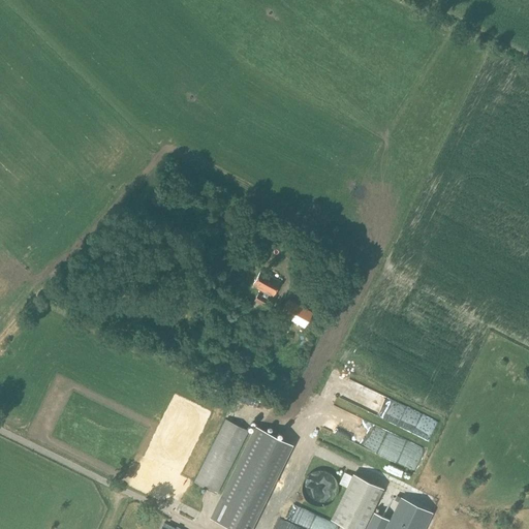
[(293,260),(303,243),(292,237),(283,255),(293,260)]
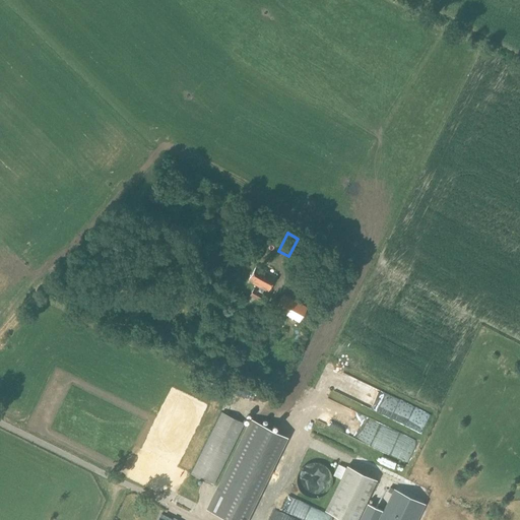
[(268,291),(276,276),(256,265),(248,280),(260,287),(258,290),(254,288),(250,296),(261,302),(265,295),(262,294),(264,289),(268,291)]
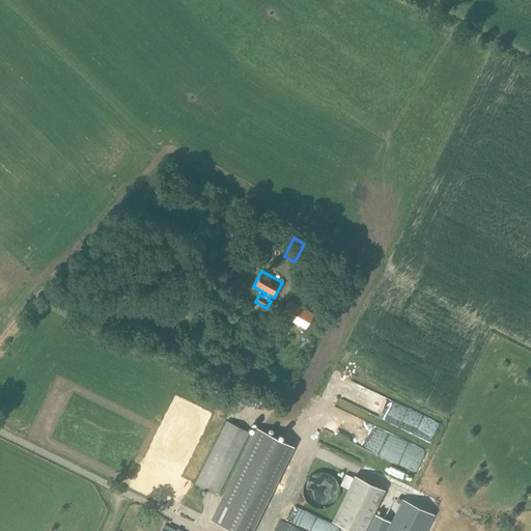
[(306,329),(314,313),(289,300),(280,315),(306,329)]
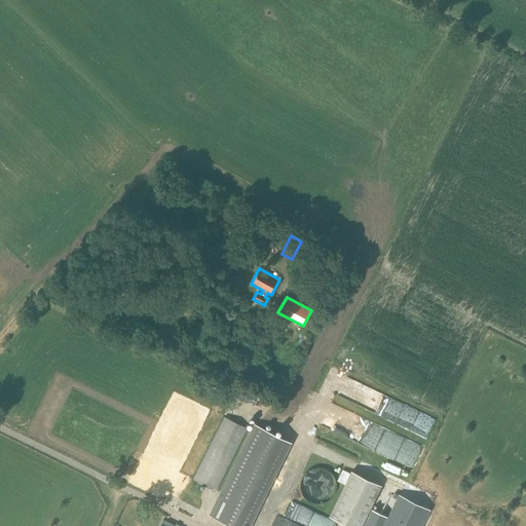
[(218,317),(225,307),(213,301),(207,311),(218,317)]
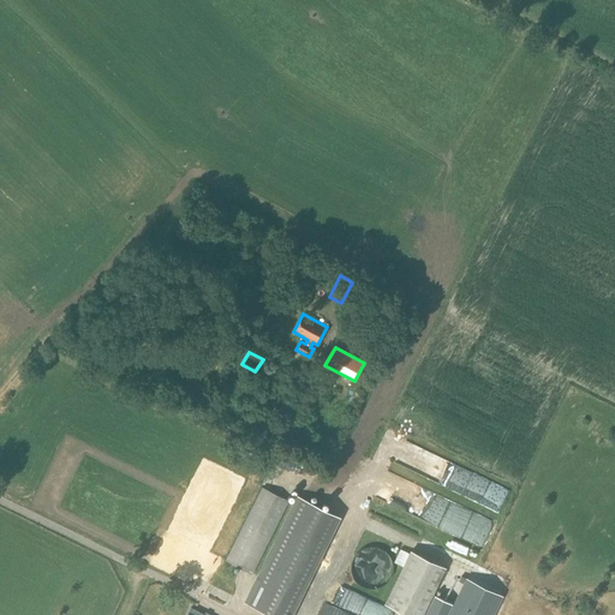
[(390,392),(394,398),(405,392),(401,386),(390,392)]
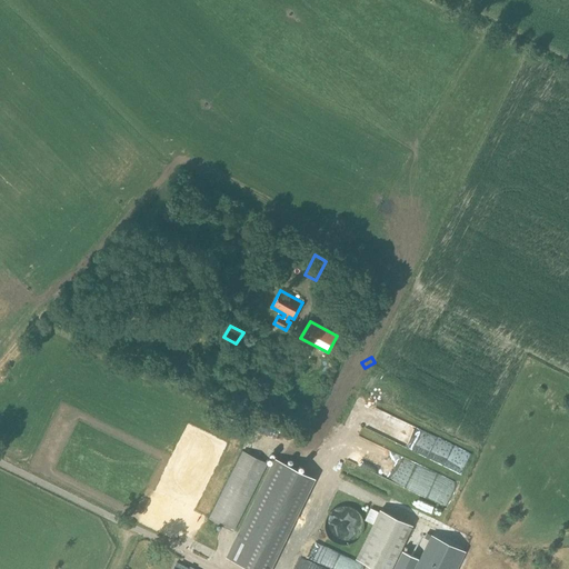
[(299,429),(306,417),(296,411),(289,425),(299,429)]
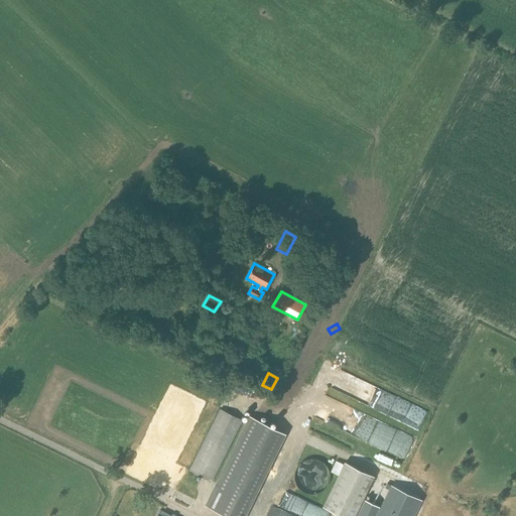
[(190,397),(166,462),(179,466),(203,402),(190,397)]
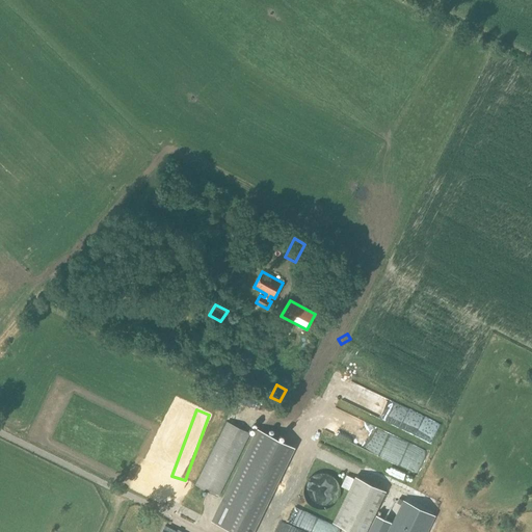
[(218,497),(250,433),(227,421),(194,485),(218,497)]
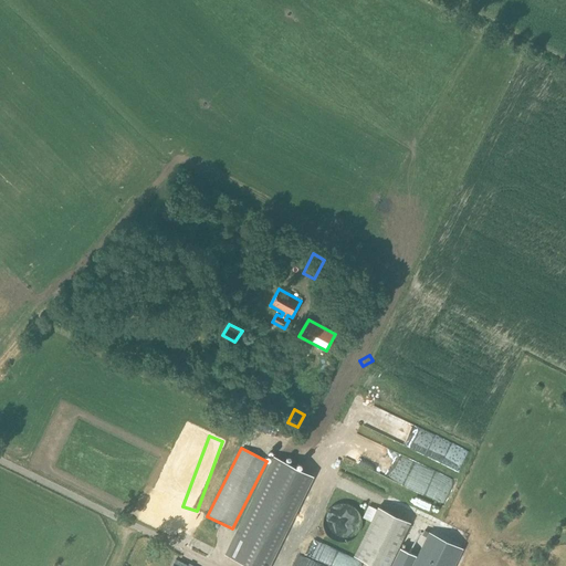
[(250,565),(264,565),(310,474),(274,457),(227,555),(250,565)]
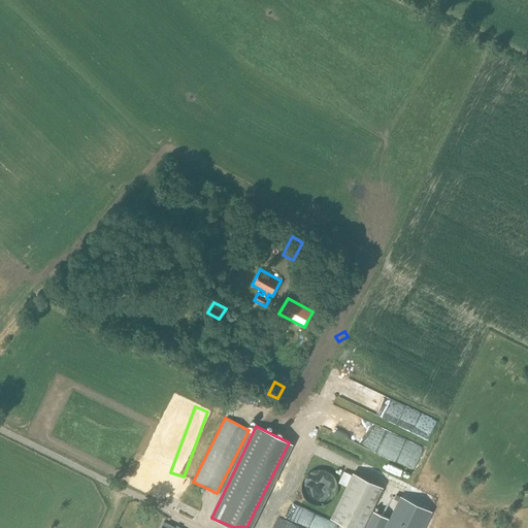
[(296,497),(320,505),(324,492),(328,493),(333,480),(305,469),(296,497)]
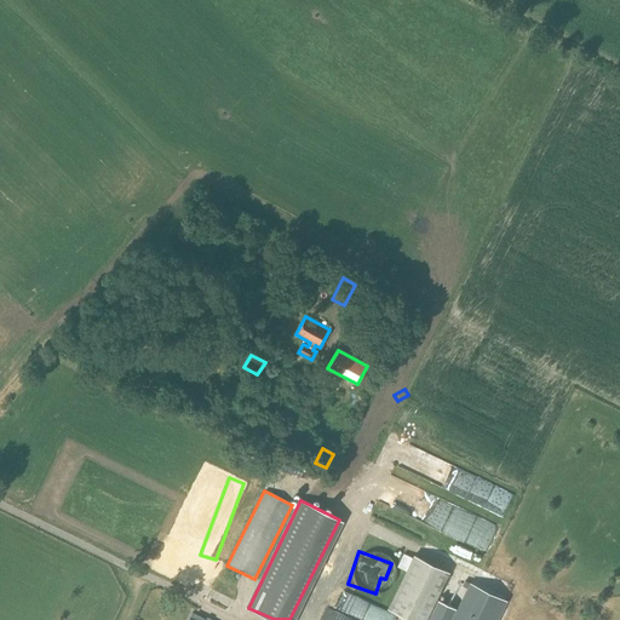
[(413,619),(434,619),(455,575),(414,555),(389,608),(413,619)]
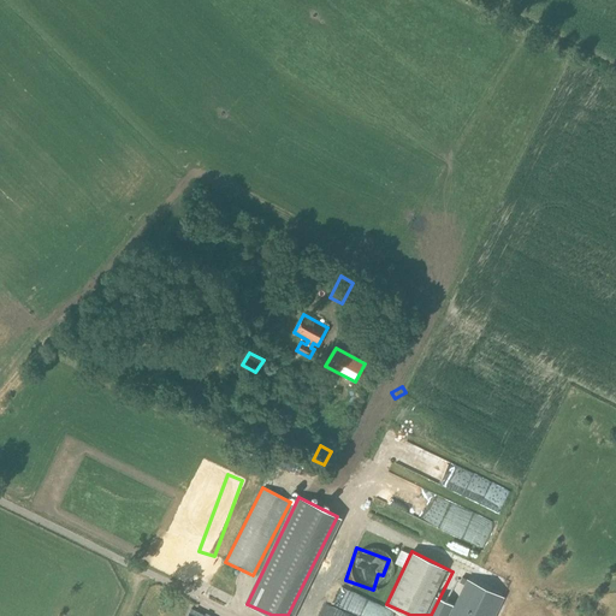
[(493,615),(503,597),(469,580),(451,615),(493,615)]
